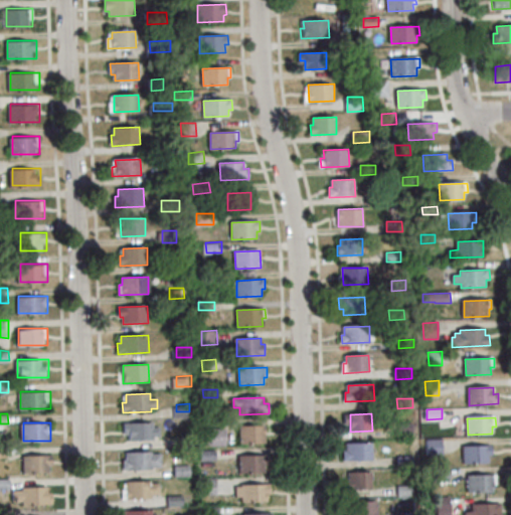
[(124,423),(153,422),(153,428),(159,427),(160,437),(154,437),(154,440),(129,441),(129,435),(124,435),(124,423)]
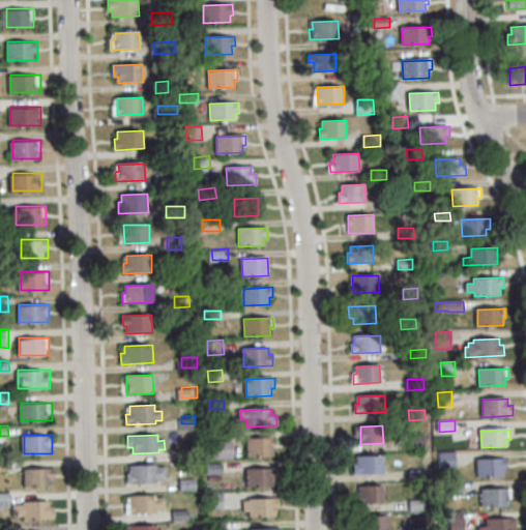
[(411,437),(426,437),(426,449),(411,450),(411,437)]
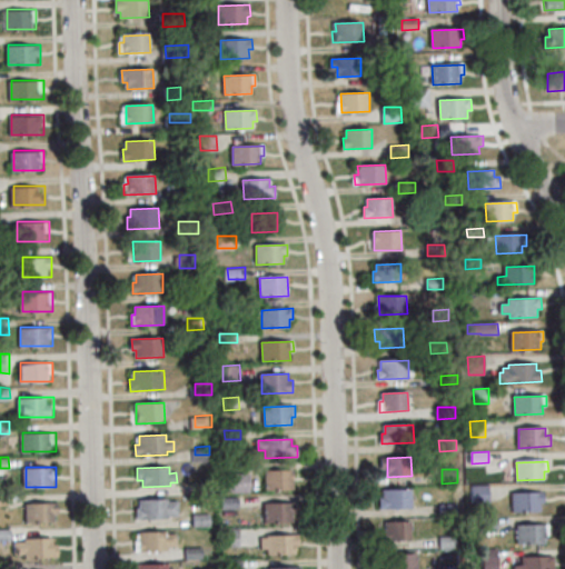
[(294,490),(266,491),(266,471),(293,470),(294,490)]
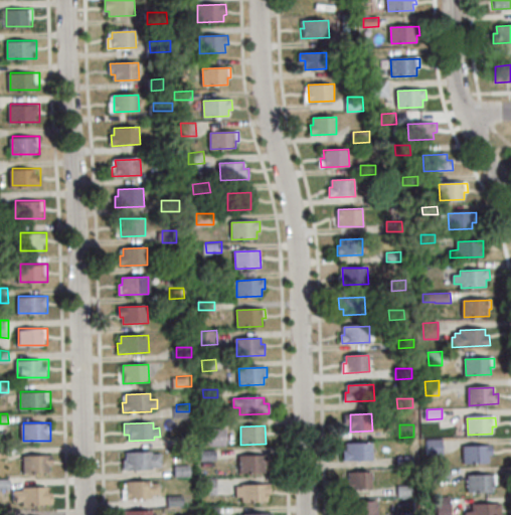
[(225,446),(202,447),(201,430),(225,428),(225,446)]
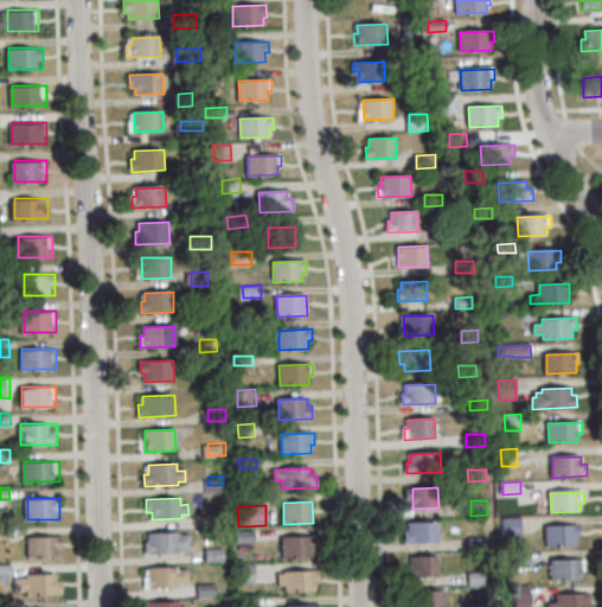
[(229,512),(210,512),(210,524),(229,524),(229,512)]
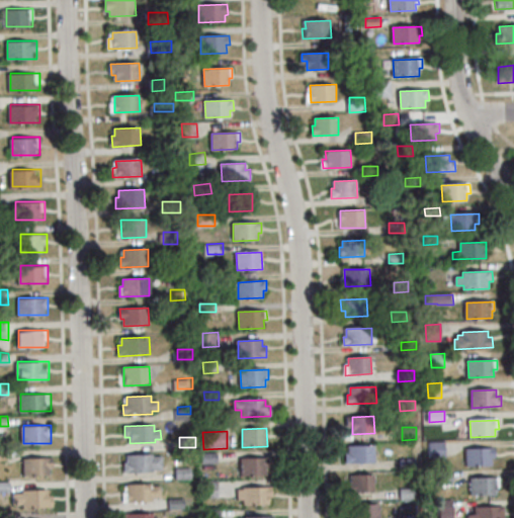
[(446,457),(431,458),(430,442),(445,442),(446,457)]
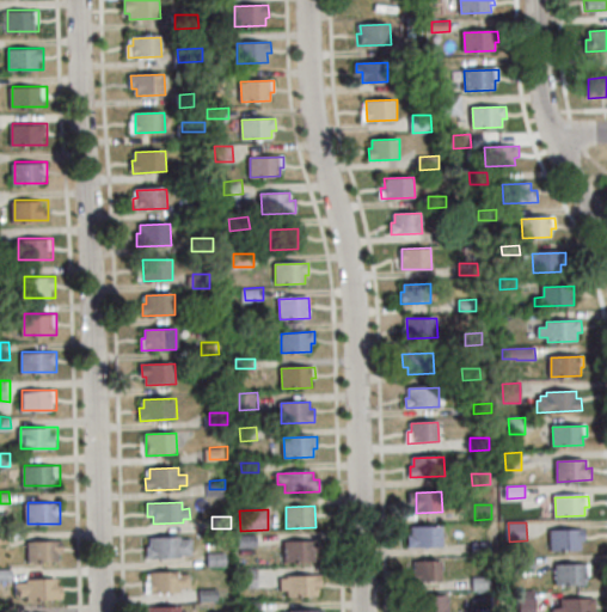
[(409,536),(412,536),(412,528),(442,527),(443,546),(410,548),(409,536)]
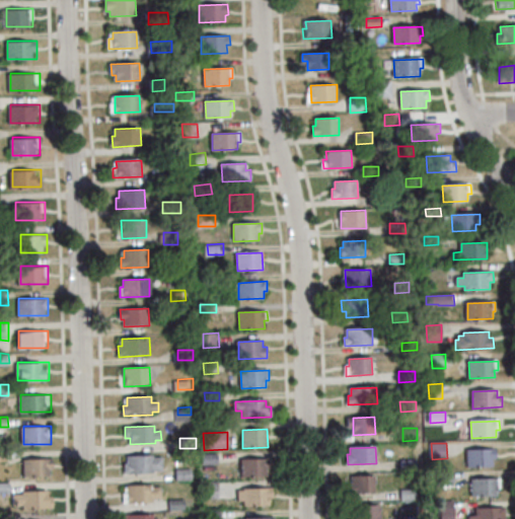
[(0,449),(0,460),(10,460),(9,449),(0,449)]
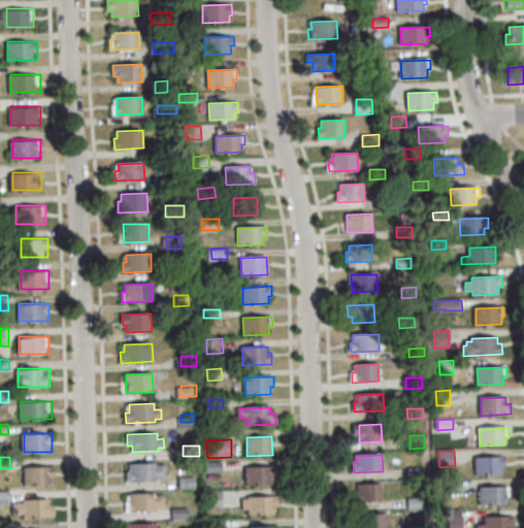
[(476,475),(476,459),(505,457),(505,467),(502,467),(502,474),(476,475)]
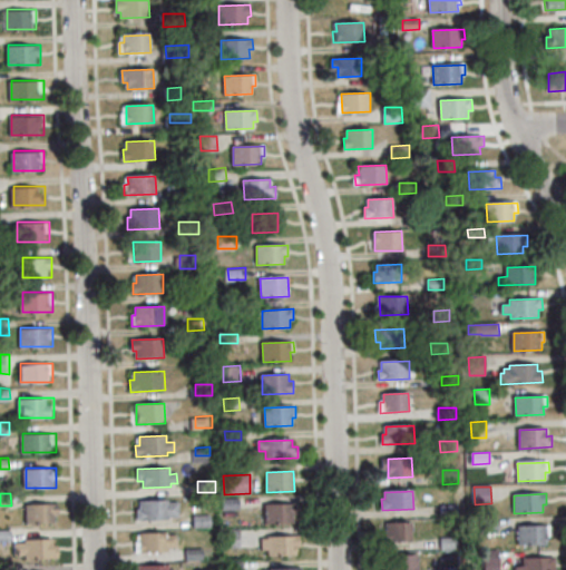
[(241,497),(224,498),(224,509),(241,509),(241,497)]
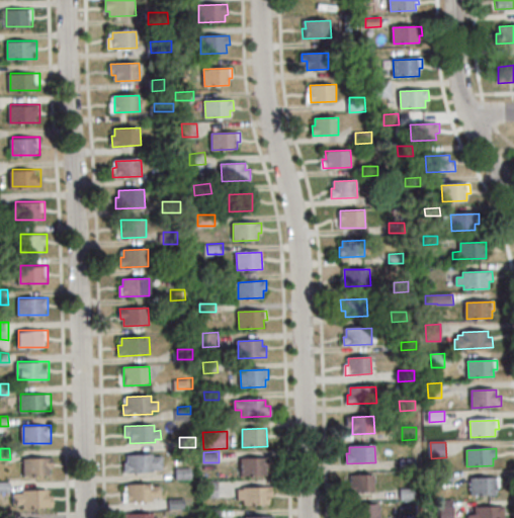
[(127,456),(153,455),(153,457),(162,457),(163,469),(153,469),(153,472),(125,473),(125,463),(127,462),(127,456)]
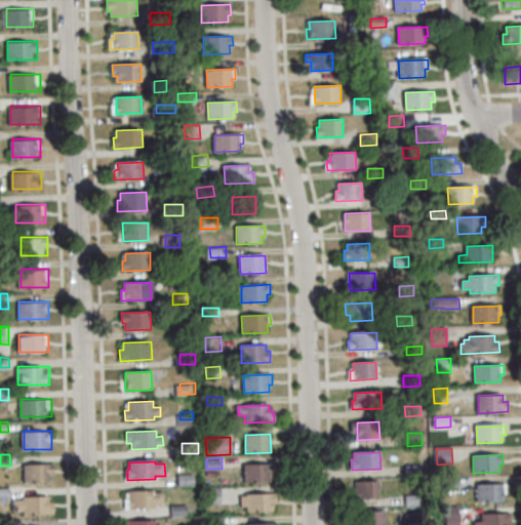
[(54,462),(26,462),(26,481),(54,481),(54,462)]
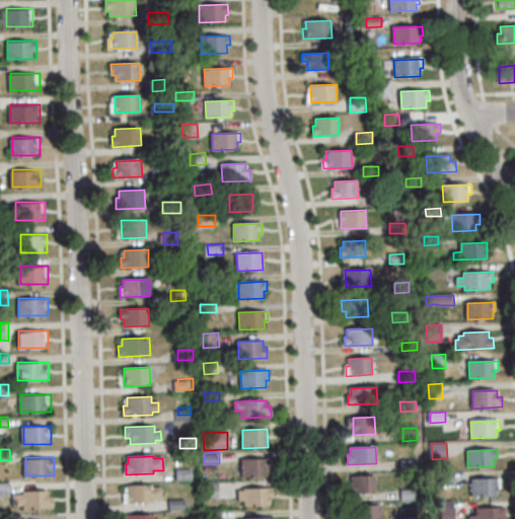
[(270,468),(267,468),(267,475),(242,476),(241,459),(270,458),(270,468)]
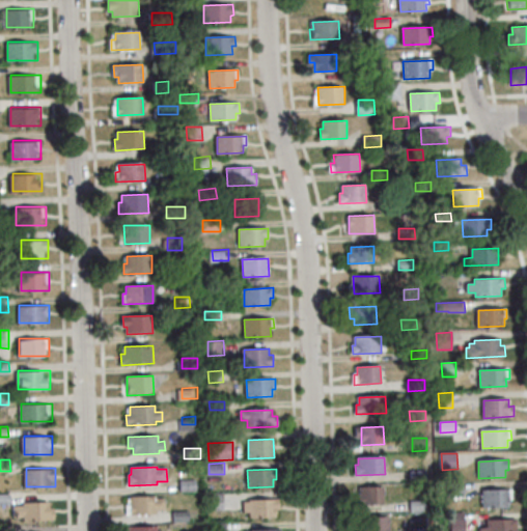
[(412,471),(426,471),(427,480),(412,480),(412,471)]
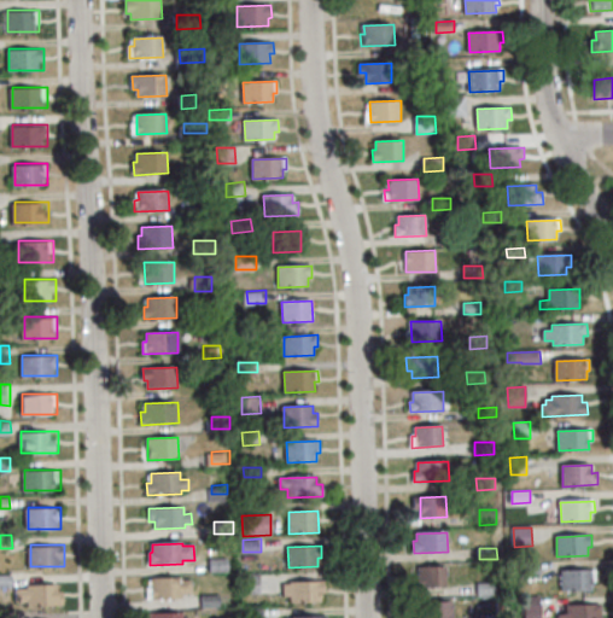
[(214,558),(214,569),(232,569),(232,558),(214,558)]
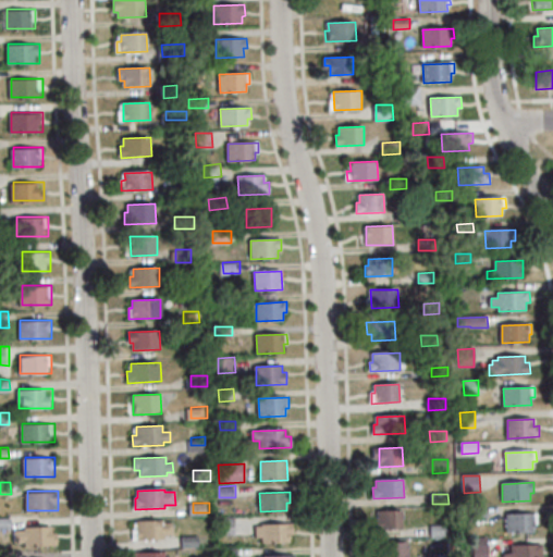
[(488,517),(469,518),(468,507),(488,506),(488,517)]
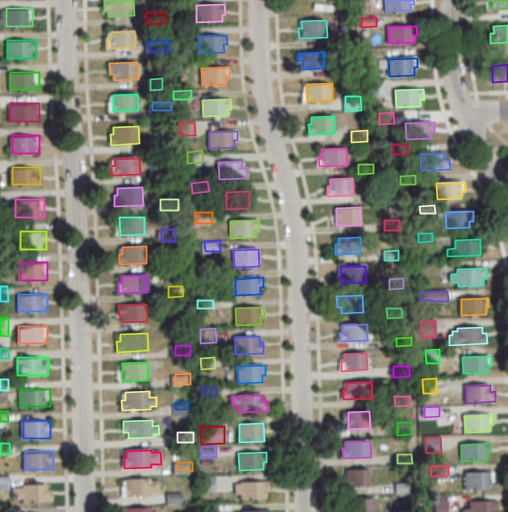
[(345,478),(349,478),(349,470),(370,469),(371,485),(345,486),(345,478)]
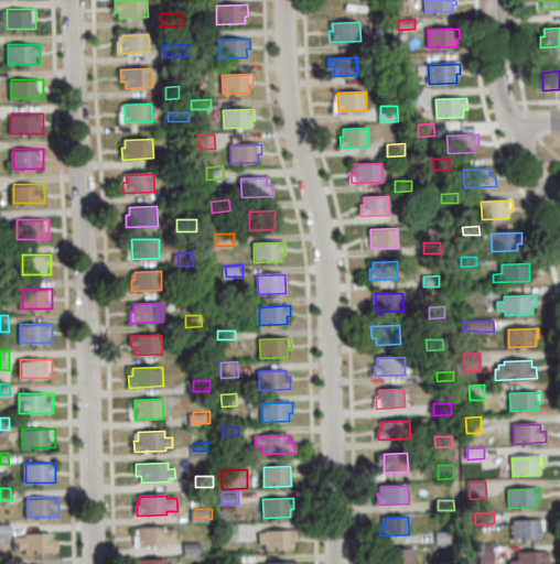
[(514,539),(514,521),(545,520),(545,531),(541,531),(541,539),(514,539)]
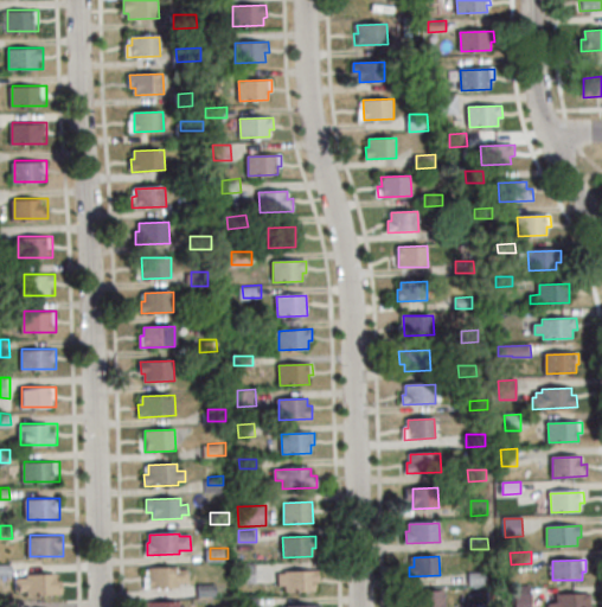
[(15,561),(0,561),(0,573),(15,573),(15,561)]
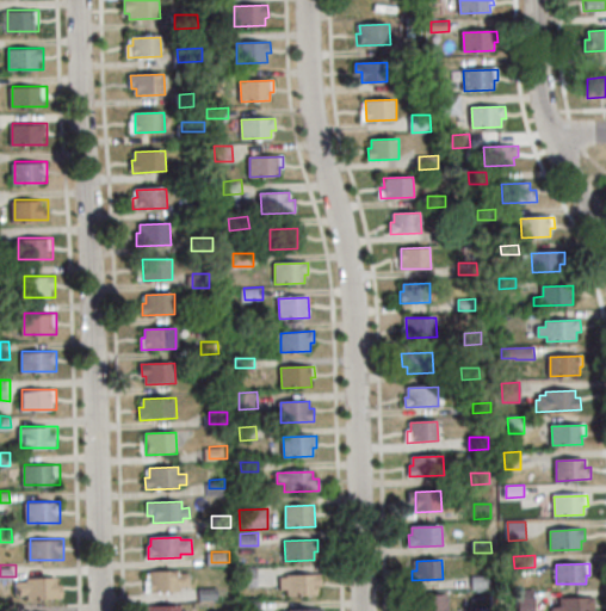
[(241,567),(242,585),(260,585),(259,566),(241,567)]
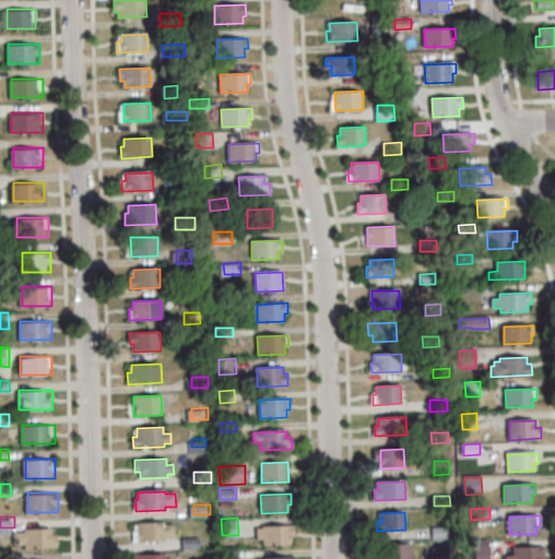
[(138,523),(165,522),(165,525),(174,525),(174,537),(166,537),(166,542),(138,543),(138,523)]
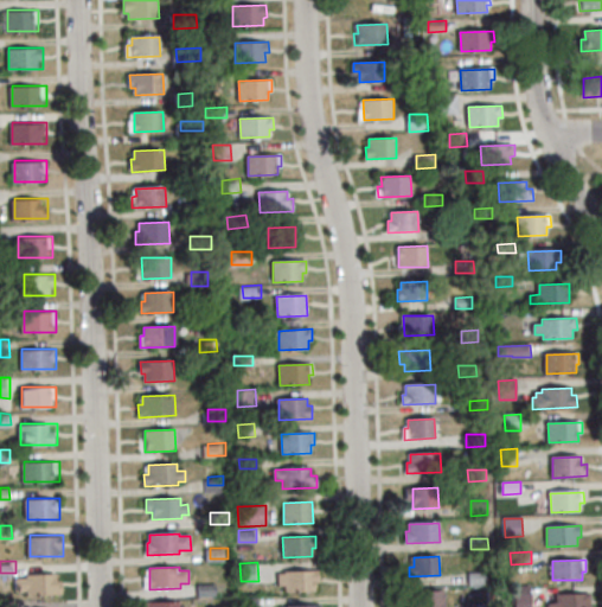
[(319,570),(319,585),(314,585),(315,592),(286,592),(286,587),(279,587),(279,574),(286,574),(286,572),(319,570)]
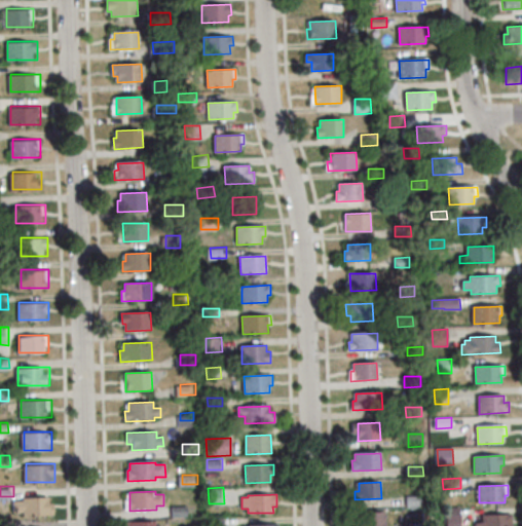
[(14,514),(54,514),(54,496),(14,496),(14,514)]
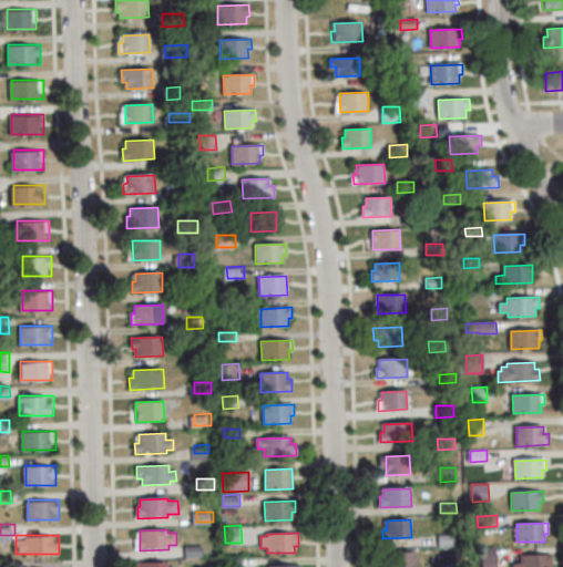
[(440,536),(457,535),(457,545),(440,546),(440,536)]
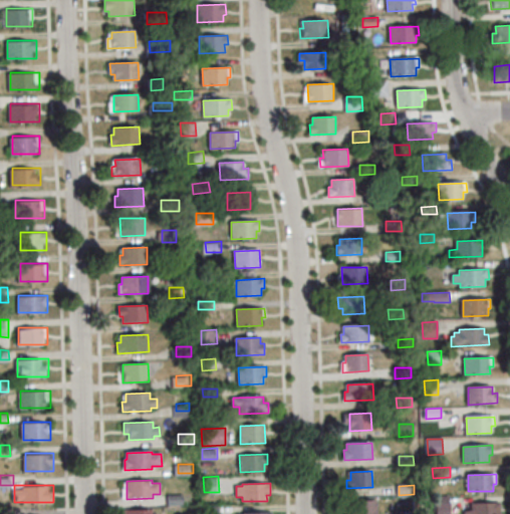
[(171,494),(172,504),(185,504),(185,494),(171,494)]
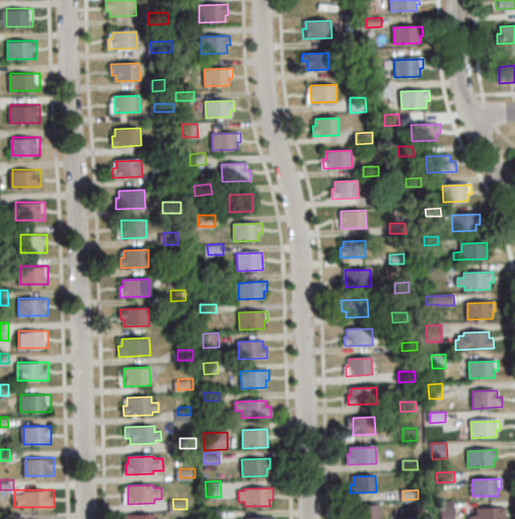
[(453,518),(440,518),(440,501),(453,501),(453,518)]
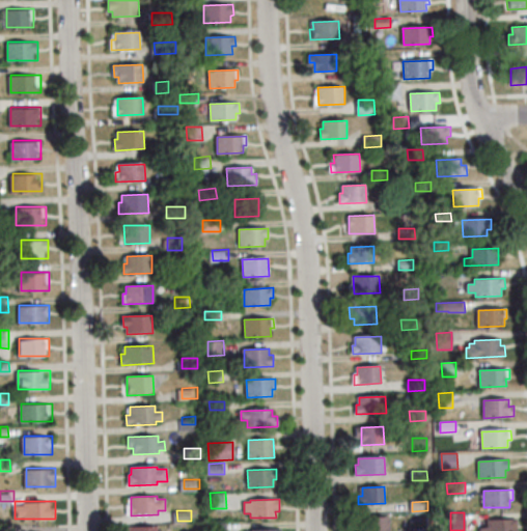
[(390,530),(366,530),(366,519),(390,518),(390,530)]
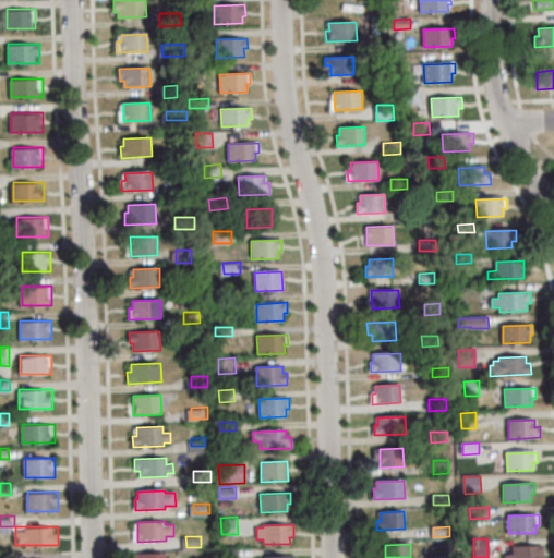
[(244,557),(244,546),(223,547),(223,557),(244,557)]
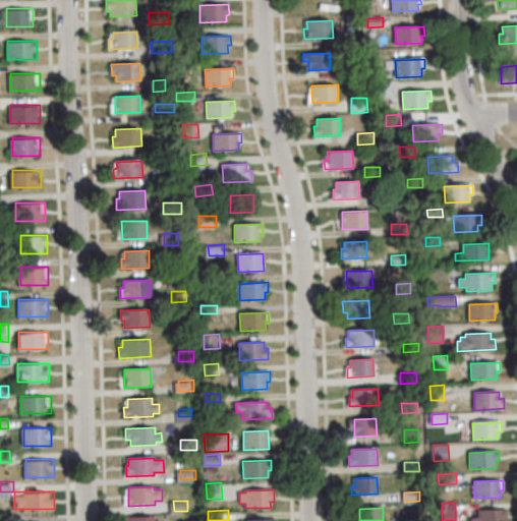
[(507,520),(477,520),(477,511),(507,510),(507,520)]
